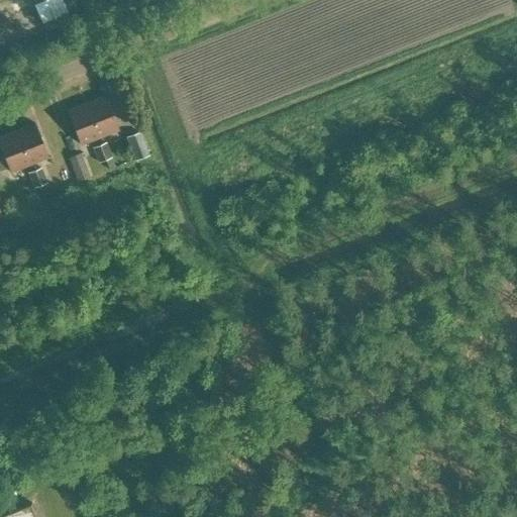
[(105,96),(86,104),(99,137),(118,130),(105,96)]
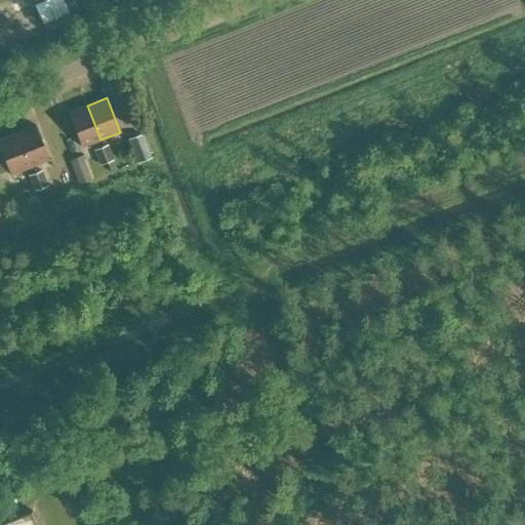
[(87,106),(67,113),(80,148),(101,139),(87,106)]
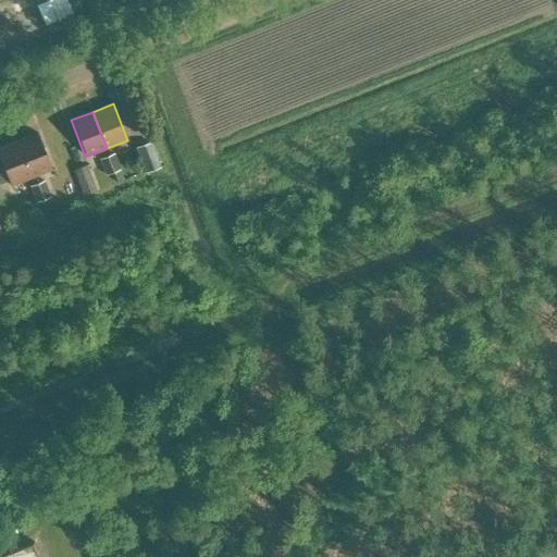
[(37,134),(16,141),(31,178),(51,170),(37,134)]
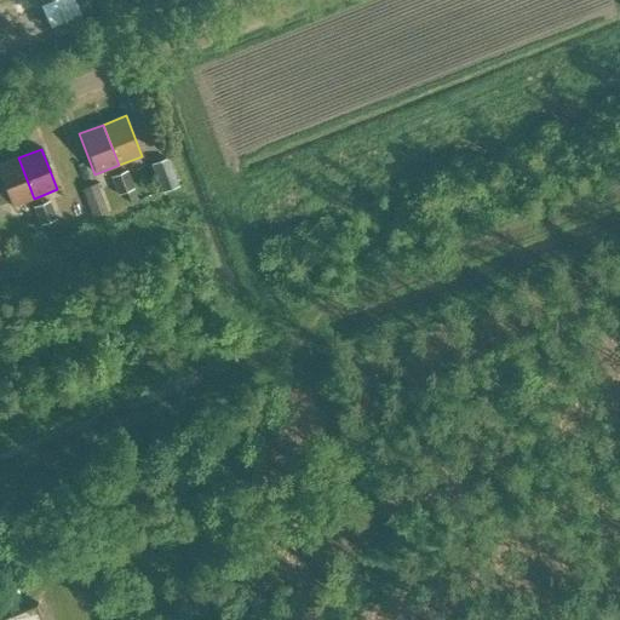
[(18,158),(0,164),(0,179),(11,207),(34,199),(18,158)]
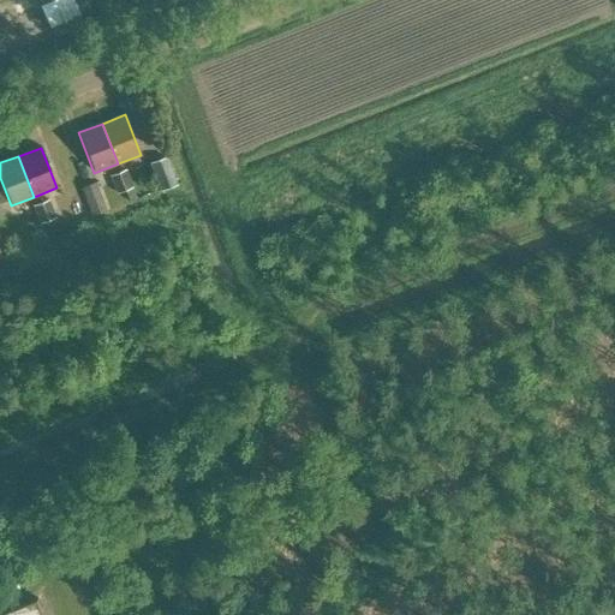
[(174,178),(165,156),(149,163),(159,185),(174,178)]
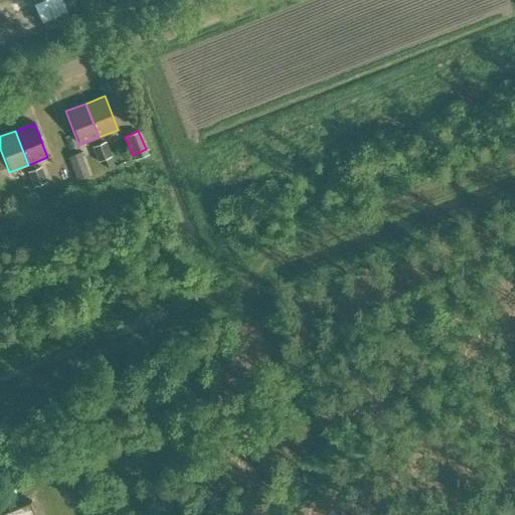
[(98,161),(111,156),(105,142),(92,147),(98,161)]
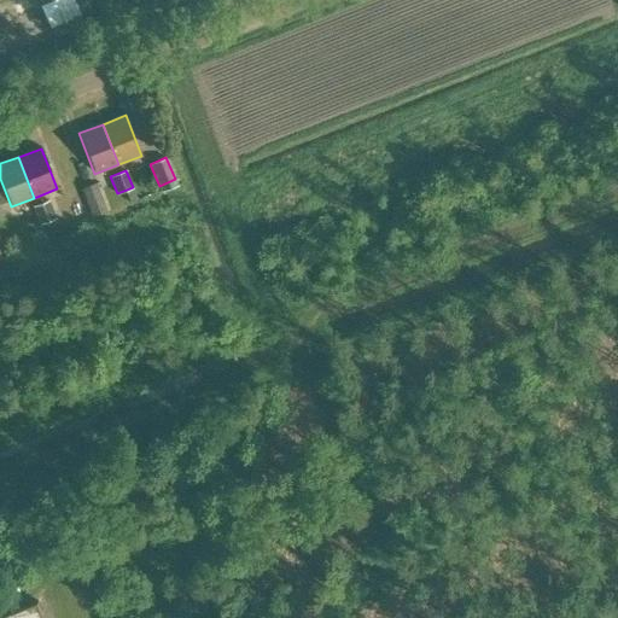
[(40,225),(56,219),(48,200),(33,207),(40,225)]
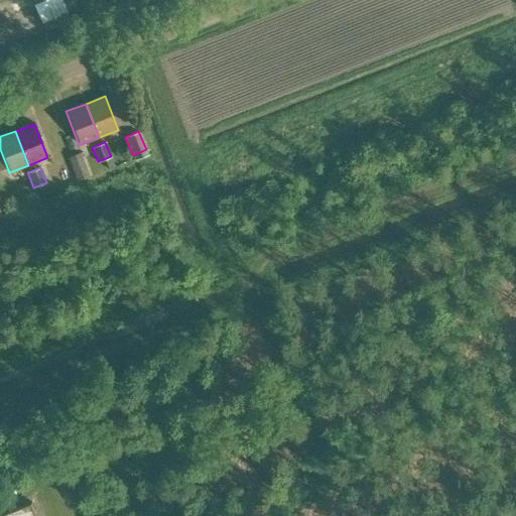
[(0,515),(32,515),(28,505),(0,515)]
